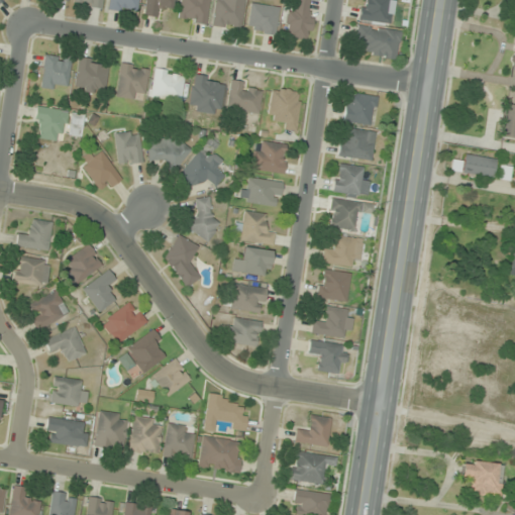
[(110,0),(109,7),(138,12),(140,0),(110,0)]
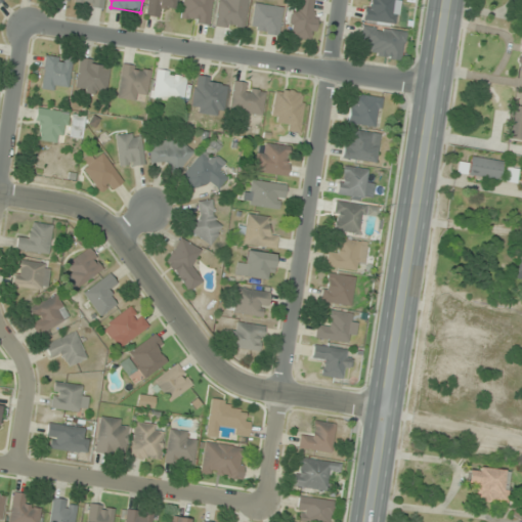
[(165,7),(175,8),(176,0),(148,0),(147,14),(163,16),(165,7)]
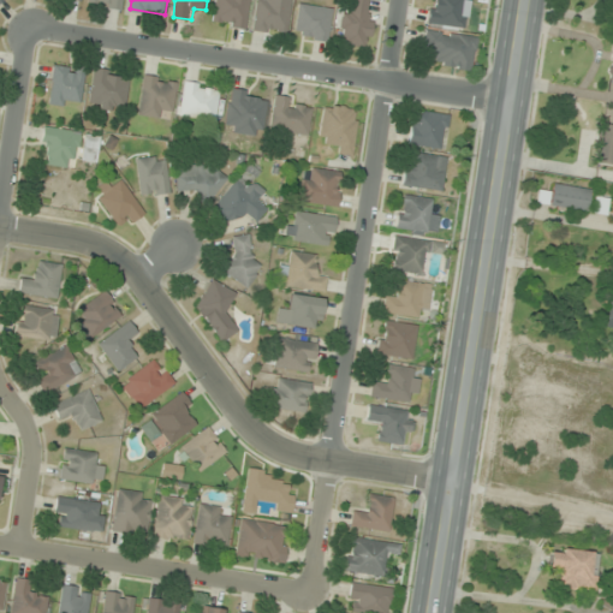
[(216,0),(213,23),(248,28),(251,0),(216,0)]
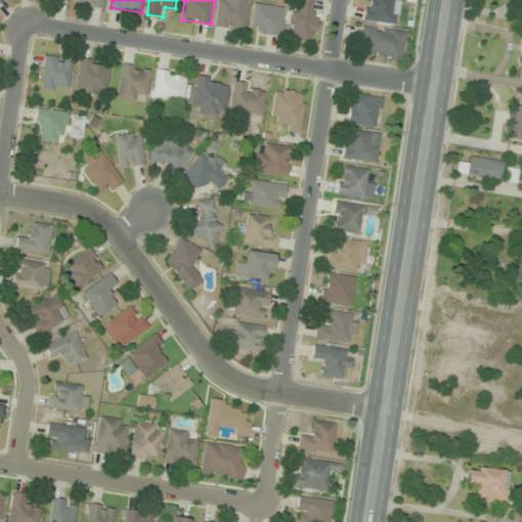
[(247,29),(249,0),(219,0),(217,25),(247,29)]
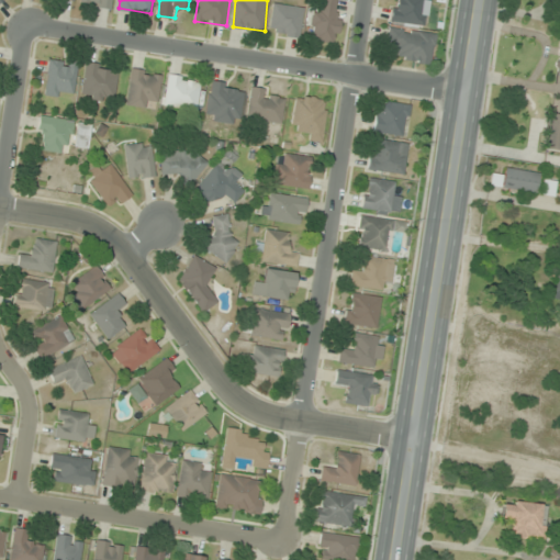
[(337,41),(340,0),(323,0),(322,8),(313,7),(311,28),(315,29),(314,38),(337,41)]
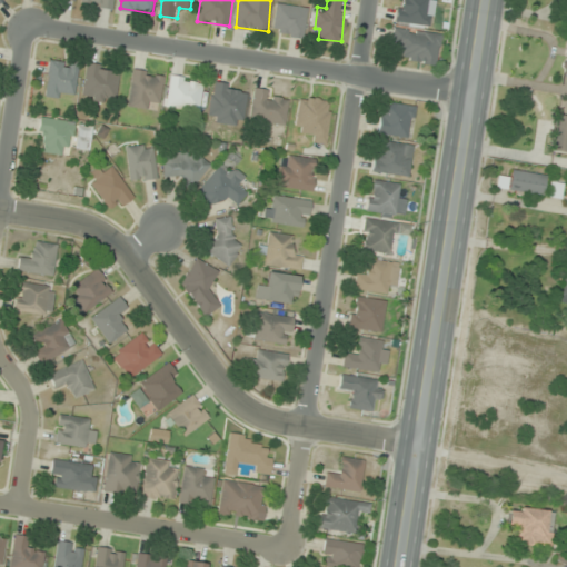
[(430,23),(433,0),(399,0),(397,20),(430,23)]
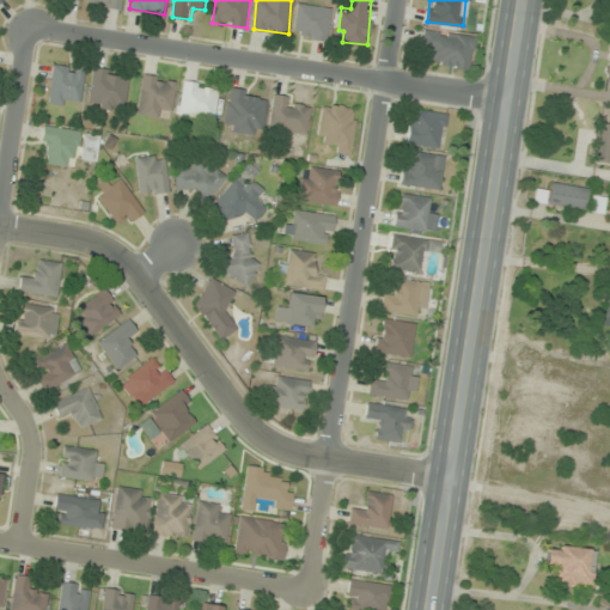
[(294,35),(329,38),(331,6),(297,2),(294,35)]
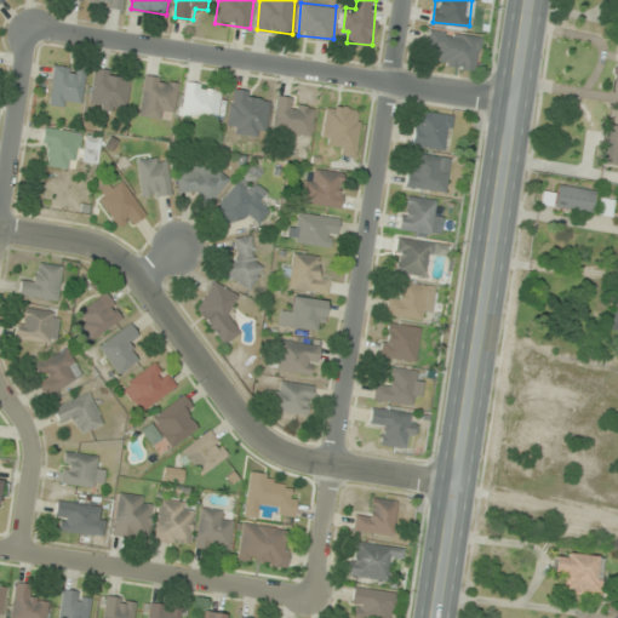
[(484,36),(431,28),(428,50),(438,52),(436,63),(479,69),(484,36)]
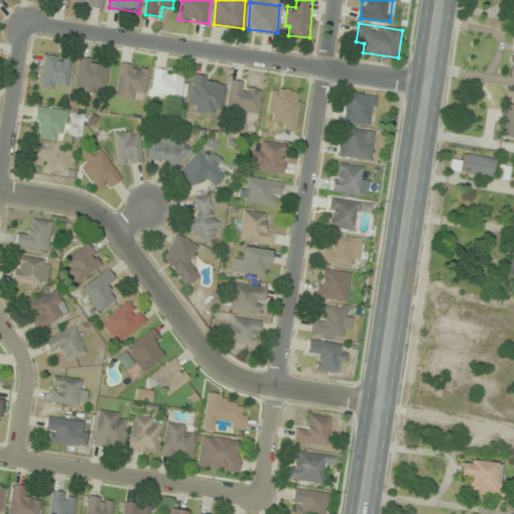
[(67,89),(74,58),(48,53),(41,84),(67,89)]
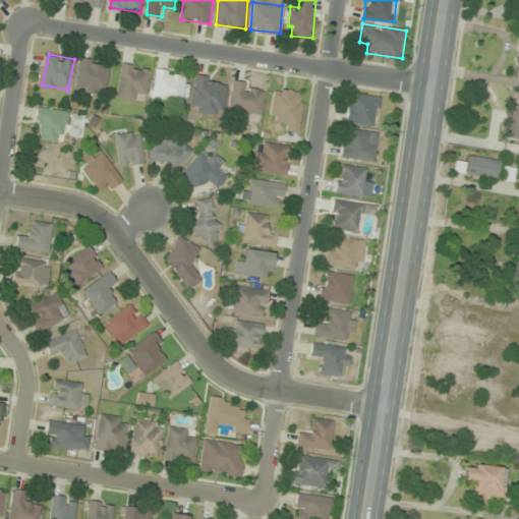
[(110,61),(80,56),(75,89),(105,94),(110,61)]
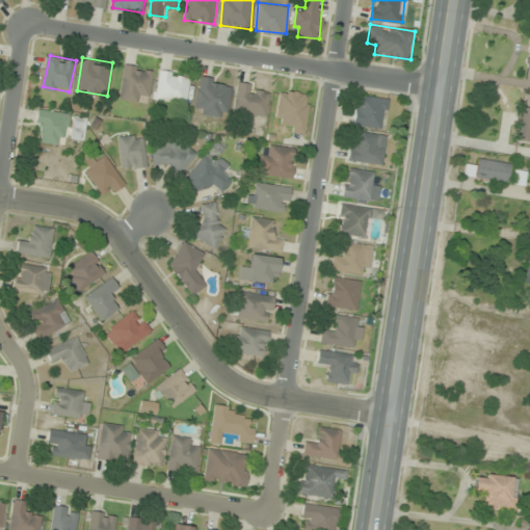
[(141,93),(150,94),(154,69),(126,63),(120,97),(140,101),(141,93)]
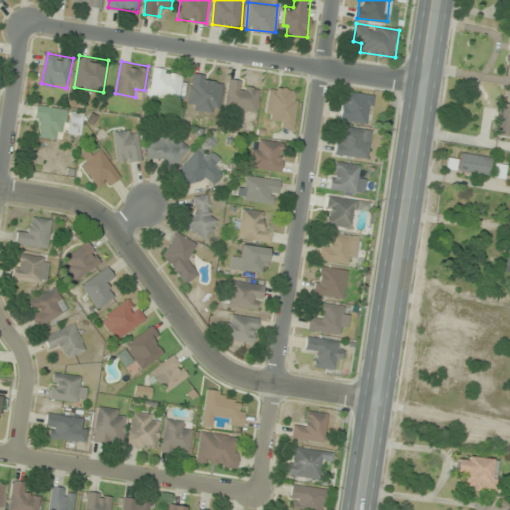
[(184,71),(154,67),(150,95),(181,99),(184,71)]
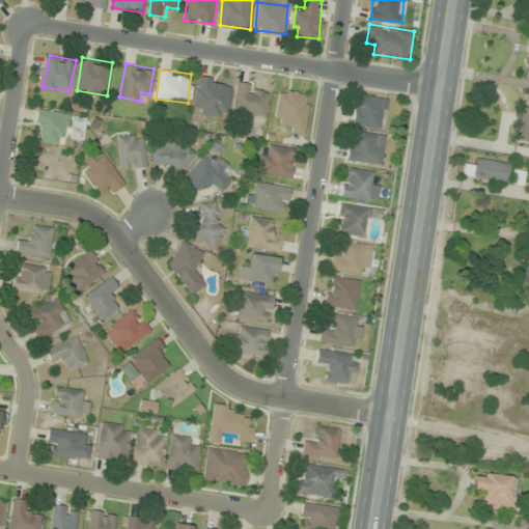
[(196,111),(228,115),(231,80),(199,76),(196,111)]
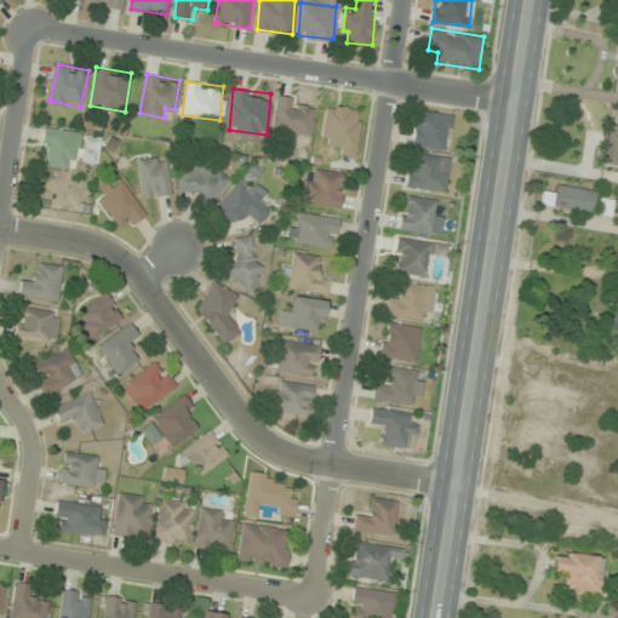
[(316,101),(279,95),(274,129),(312,135),(316,101)]
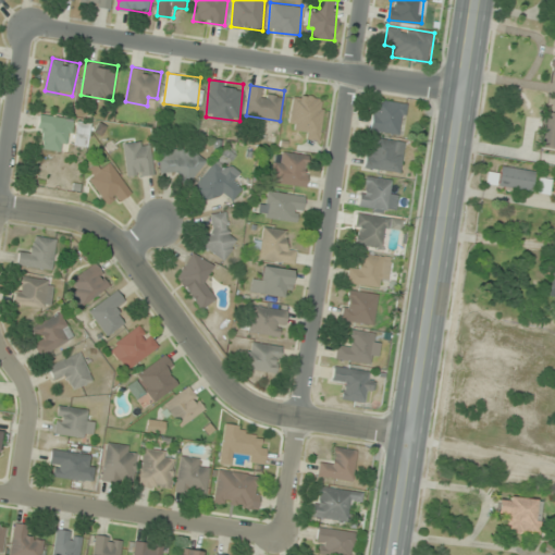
[(290,124),(301,125),(300,135),(320,138),(327,97),(294,93),(290,124)]
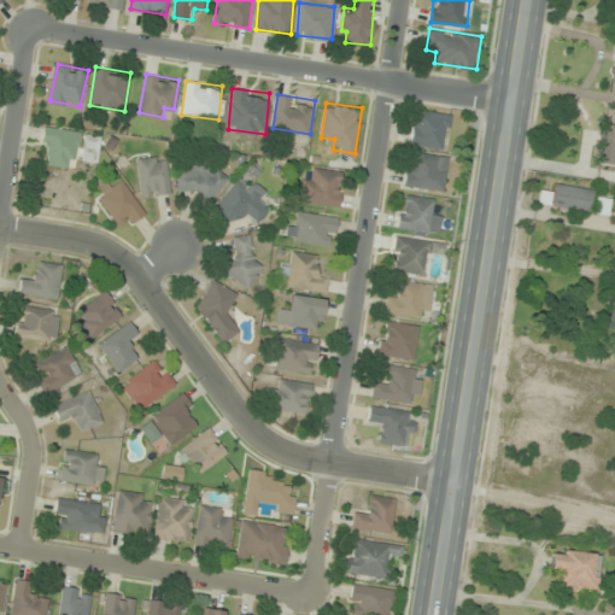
[(444,148),(452,116),(419,107),(410,140),(444,148)]
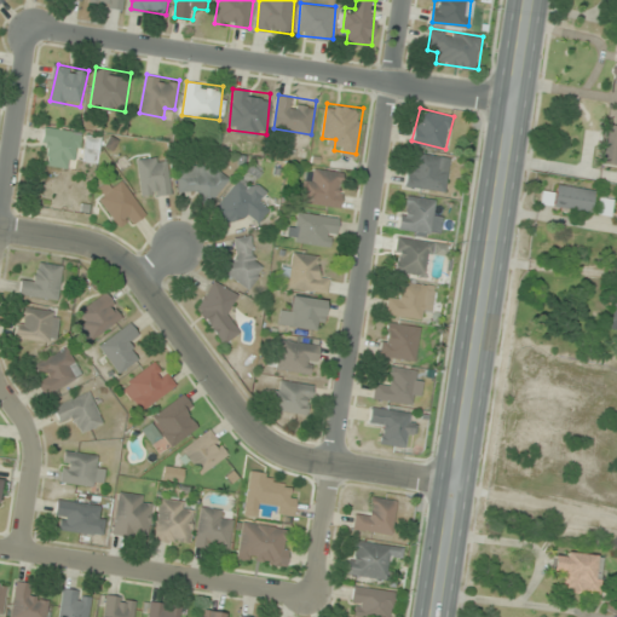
[(616,124),(604,122),(599,161),(616,163),(616,124)]
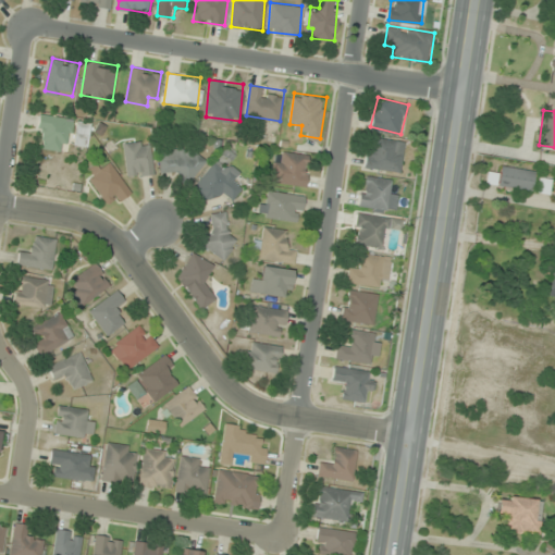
[(39,136),(45,136),(45,148),(72,148),(72,115),(39,115),(39,136)]
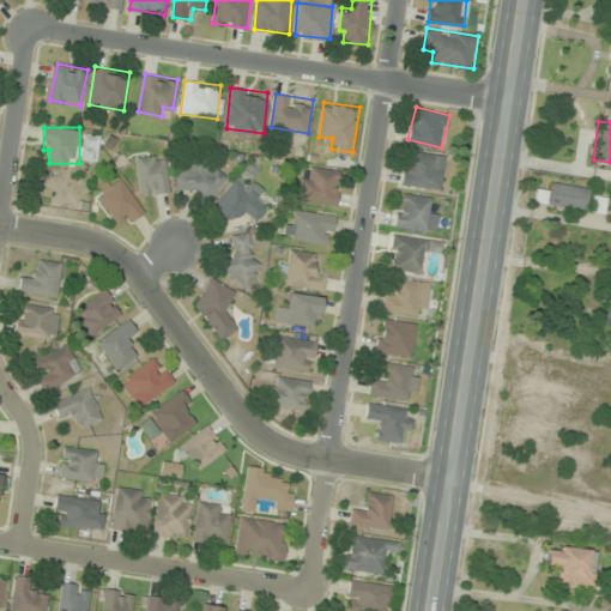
[(447,155),(407,150),(403,182),(442,188),(447,155)]
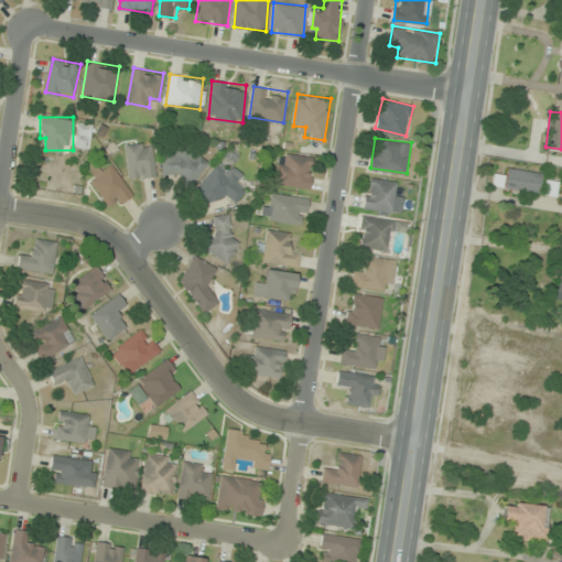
[(130,179),(157,175),(152,141),(127,144),(130,179)]
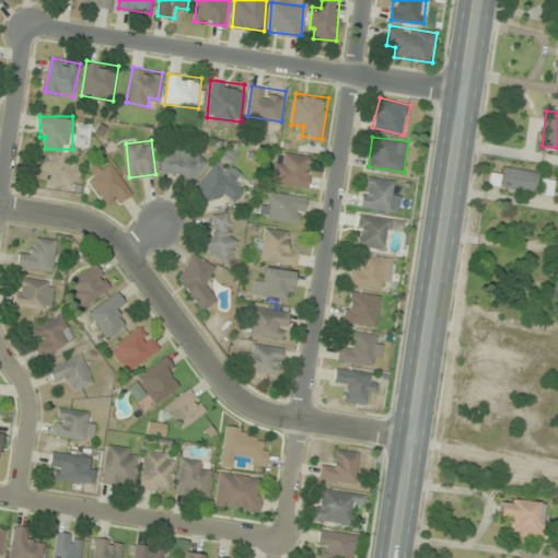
[(201,146),(162,148),(162,172),(179,172),(179,181),(204,179),(201,146)]
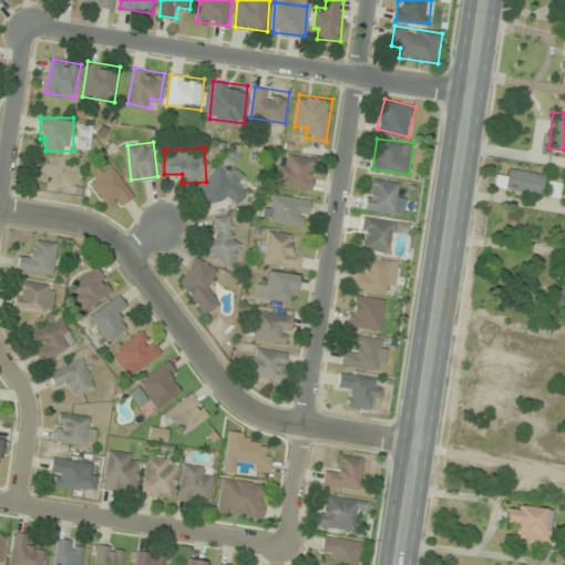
[(316,157),(280,153),(277,184),(312,188),(316,157)]
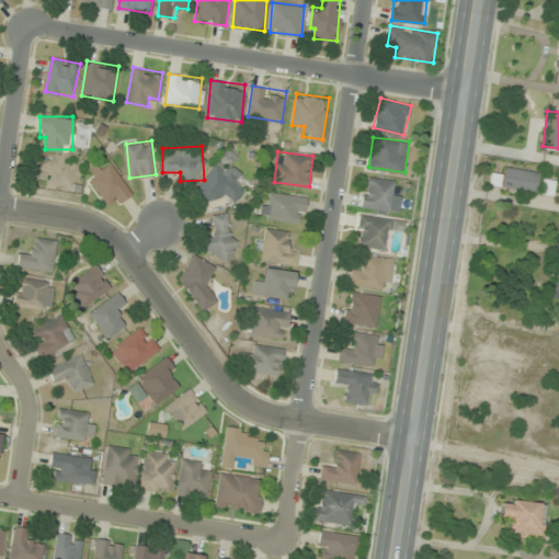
[(133,192),(109,158),(87,174),(112,207),(133,192)]
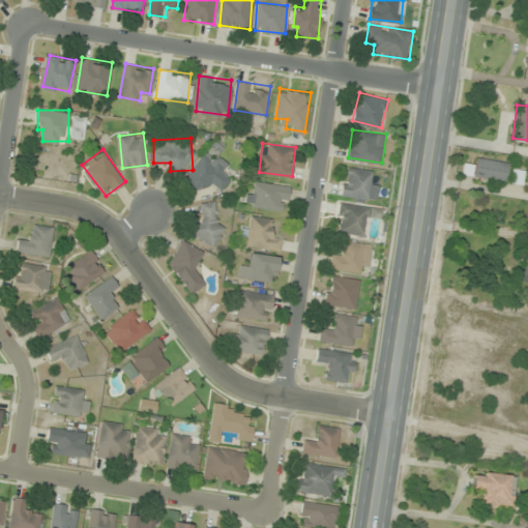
[(197,194),(211,179),(222,188),(231,178),(223,170),(228,165),(211,149),(182,179),(197,194)]
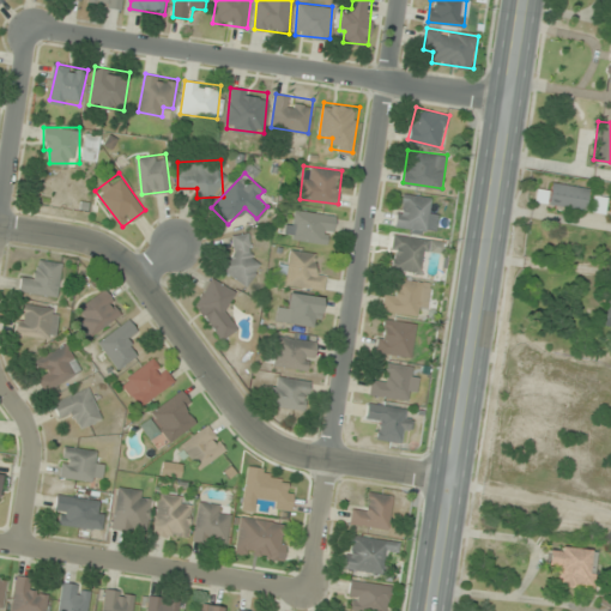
[(591,187),(554,181),(550,201),(587,209),(591,187)]
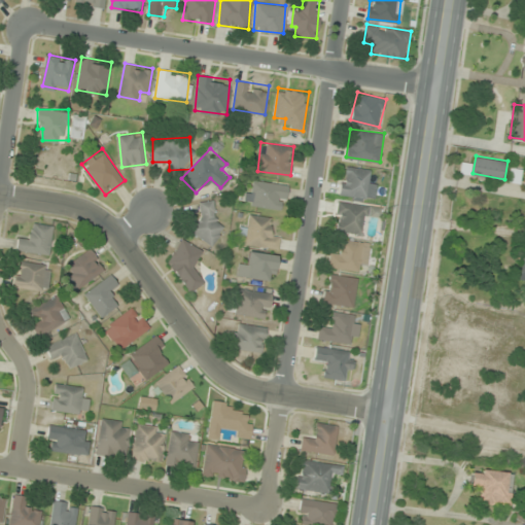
[(368,197),(372,169),(344,165),(340,194),(368,197)]
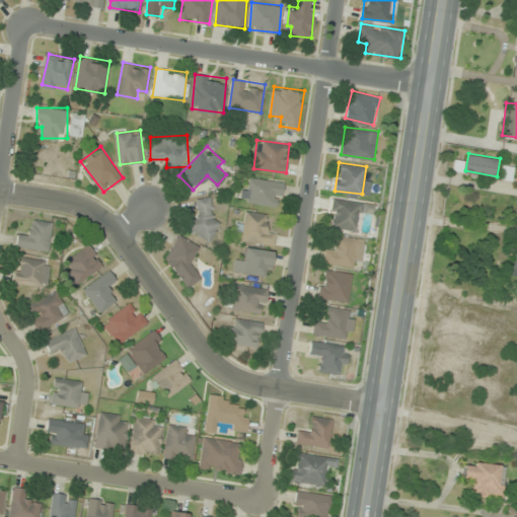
[(242,201),(281,205),(284,182),(244,177),(242,201)]
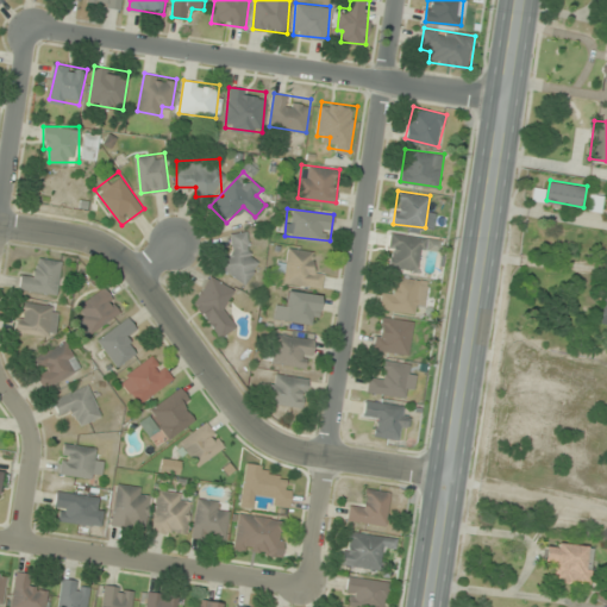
[(251,231),(232,232),(232,252),(221,252),(223,276),(255,275),(251,231)]
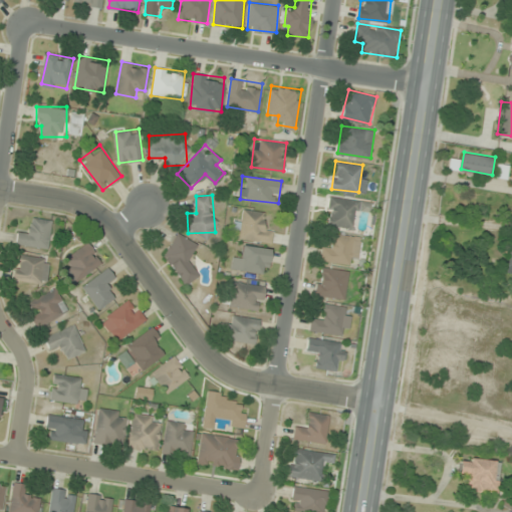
[(328,223),(356,227),(360,200),(331,196),(328,223)]
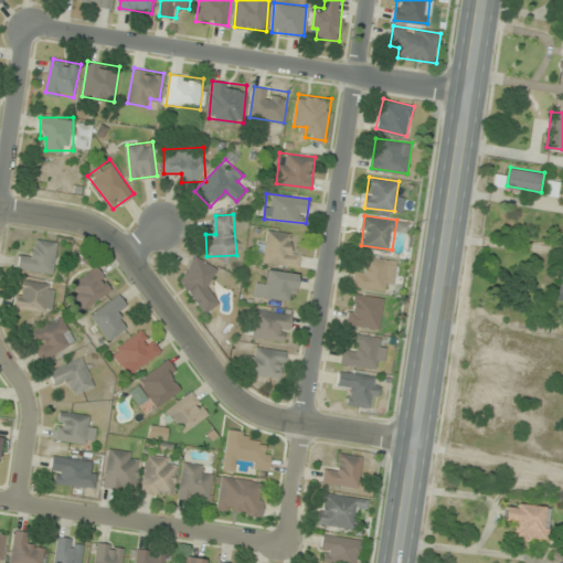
[(294,232),(269,229),(267,246),(265,245),(263,262),(298,266),(301,248),(291,246),(294,232)]
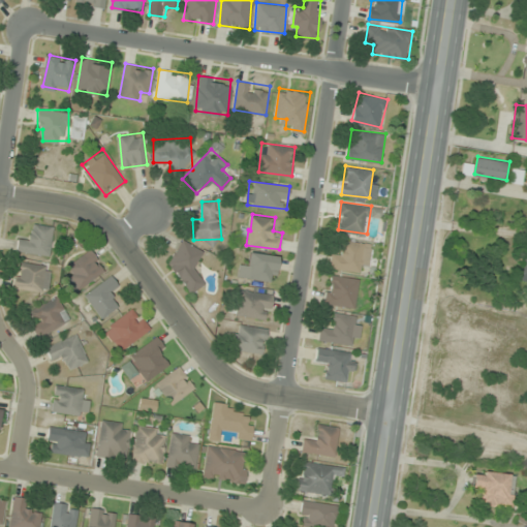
[(50,255),(54,226),(33,223),(31,241),(19,239),(18,250),(50,255)]
